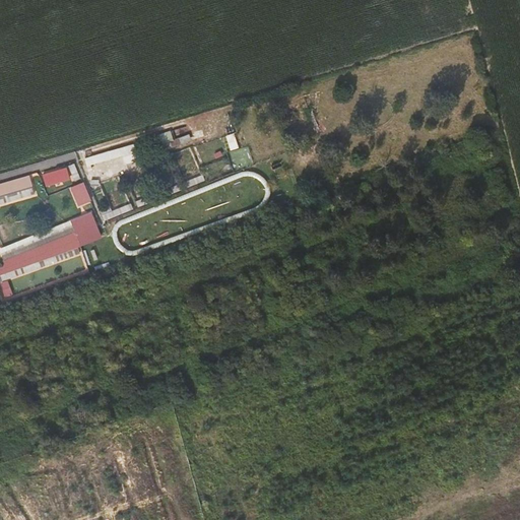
[(137,143),(86,154),(89,169),(105,165),(104,160),(126,155),(127,163),(140,159),(137,143)]
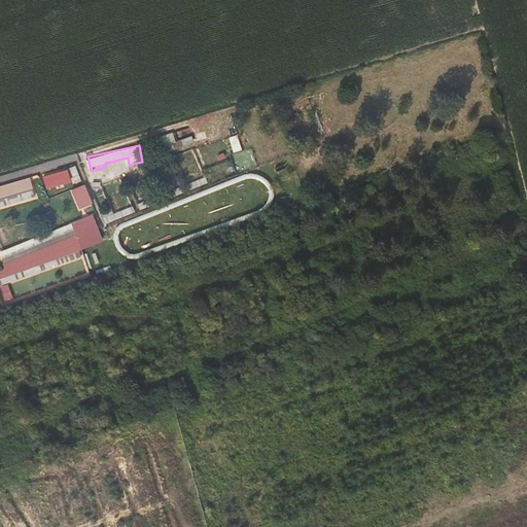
[(67,170),(43,177),(46,189),(71,182),(67,170)]
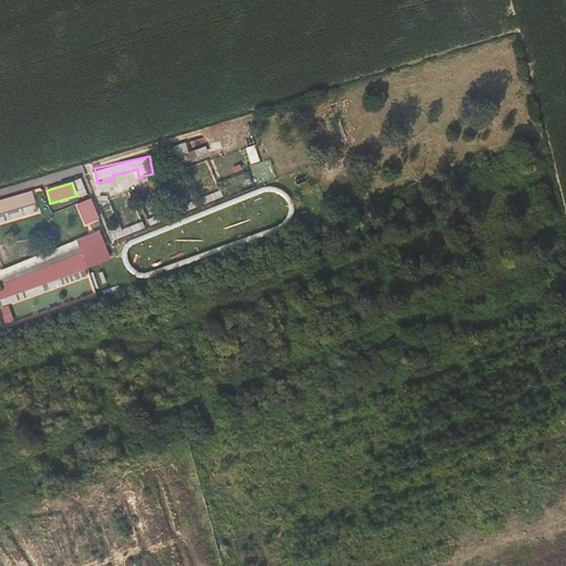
[(32,192),(0,200),(0,222),(38,212),(32,192)]
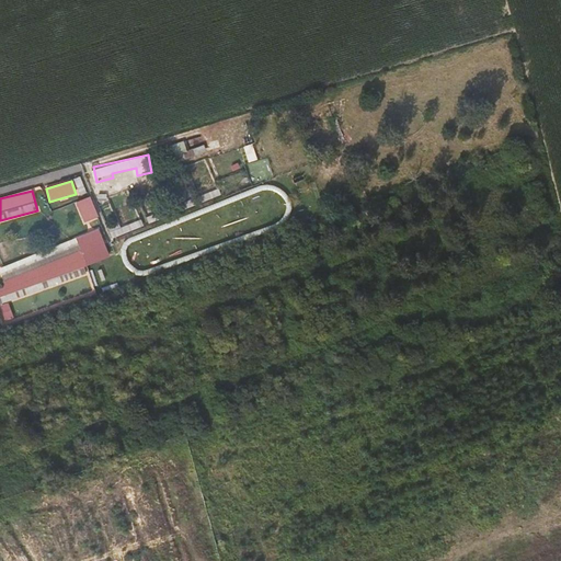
[(90,196),(76,203),(84,224),(99,217),(90,196)]
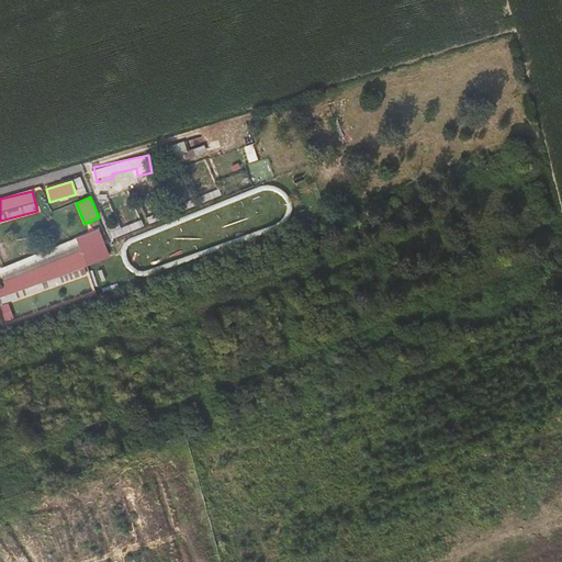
[(99,229),(76,238),(81,251),(87,266),(110,258),(99,229)]
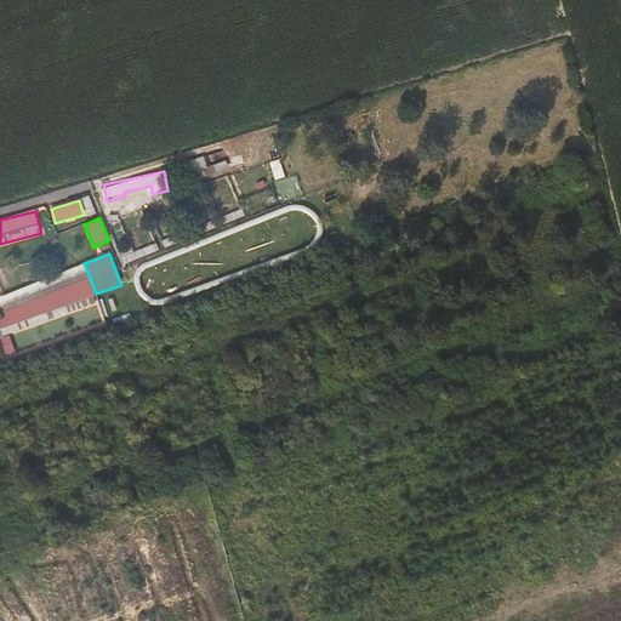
[(0,297),(0,302),(4,312),(90,278),(84,263),(0,297)]
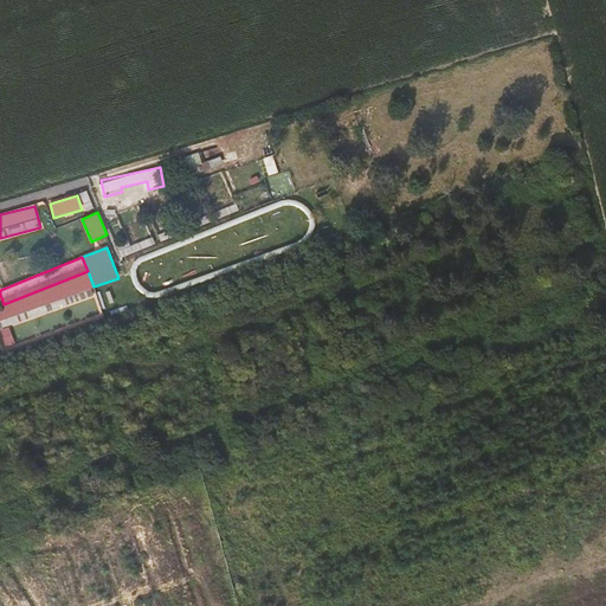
[(0,320),(94,287),(88,271),(4,304),(0,305),(0,320)]
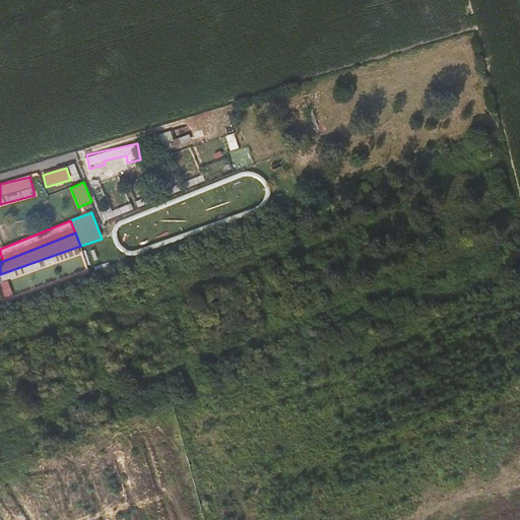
[(8,280),(0,283),(0,289),(3,299),(13,296),(8,280)]
